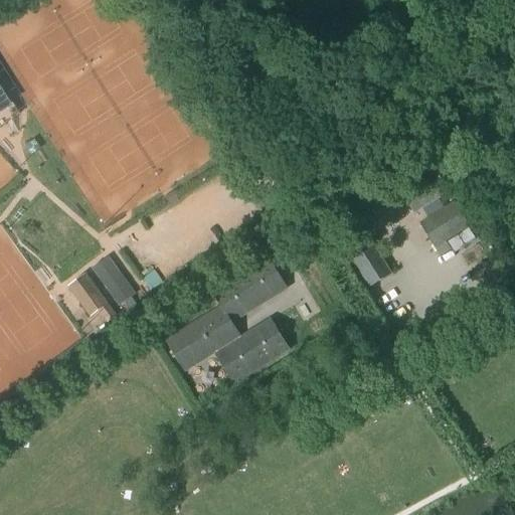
[(0,88),(0,113),(11,106),(0,88)]
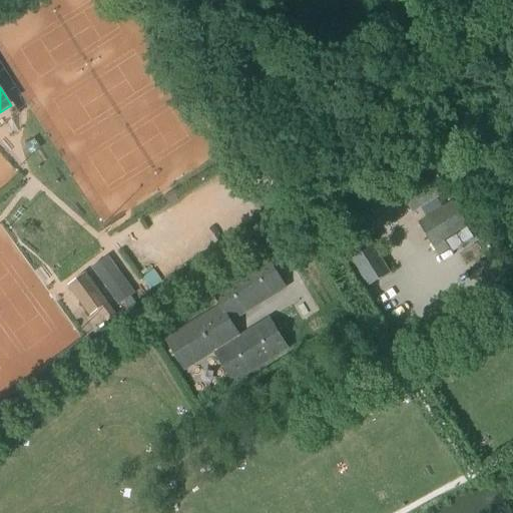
[(437,198),(447,191),(432,166),(397,187),(413,212),(421,207),(427,218),(419,223),(433,247),(468,225),(453,201),(442,208),(437,198)]
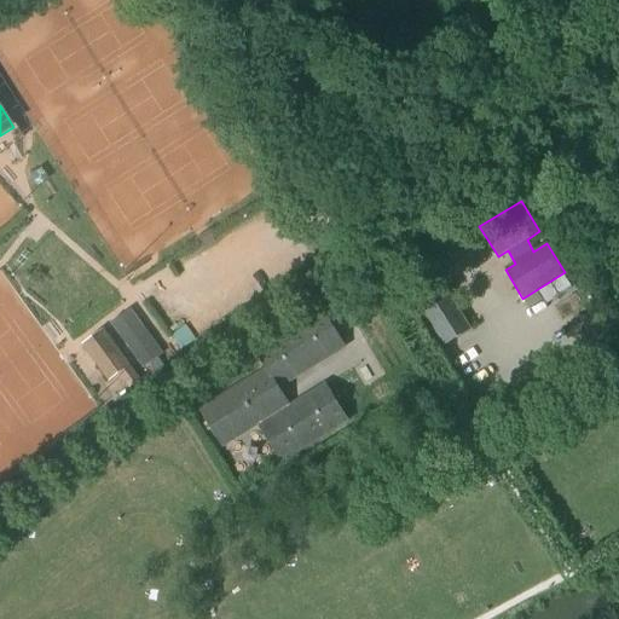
[(441,284),(416,300),(445,346),(470,330),(441,284)]
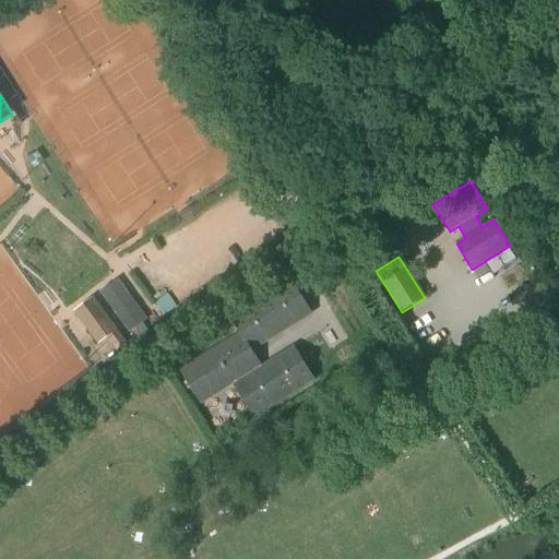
[(292,281),(236,316),(230,319),(240,334),(180,371),(200,404),(233,384),(253,418),(314,380),(295,347),(262,368),(251,351),(311,313),(292,281)]
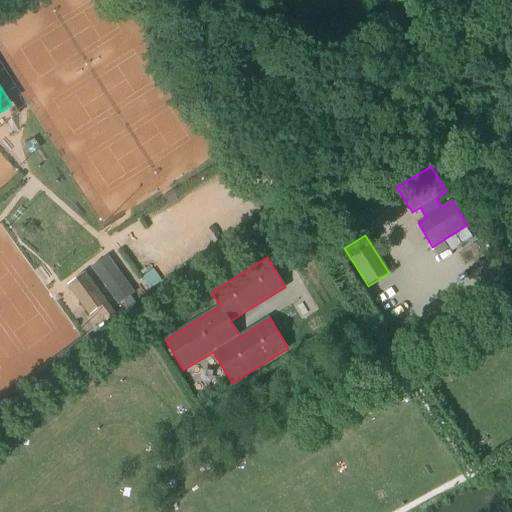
[(92,268),(107,289),(118,304),(133,293),(106,258),(92,268)]
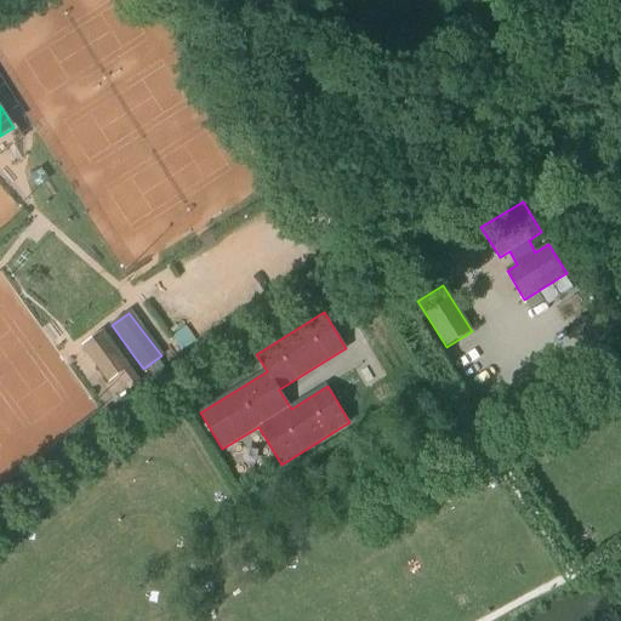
[(130,388),(138,382),(103,332),(83,347),(109,382),(120,374),(130,388)]
